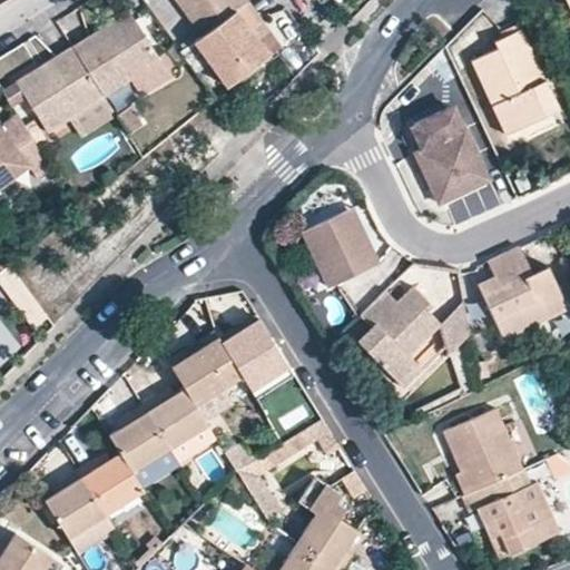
[(168,0),(143,0),(172,38),(188,26),(168,0)]
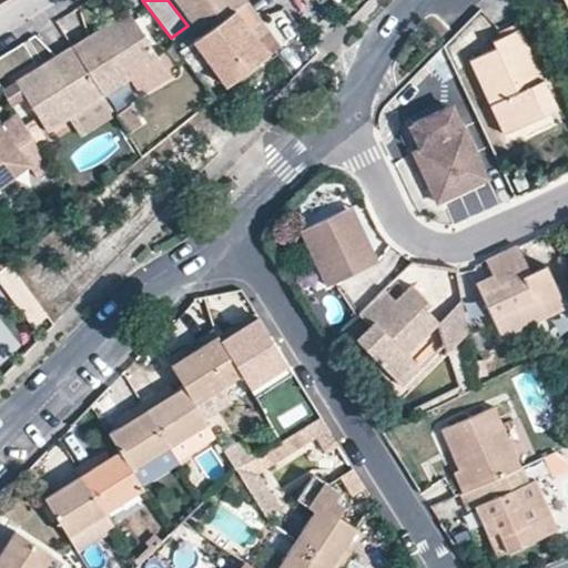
[(180,0),(204,32),(240,7),(245,2),(243,0),(180,0)]
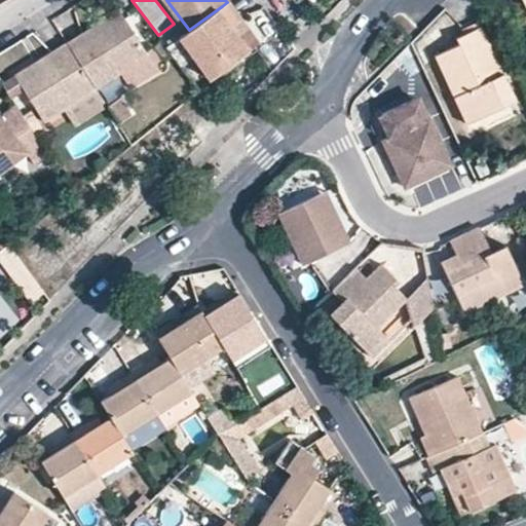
[(250,46),(233,24),(222,6),(189,30),(183,34),(212,74),(250,46)]
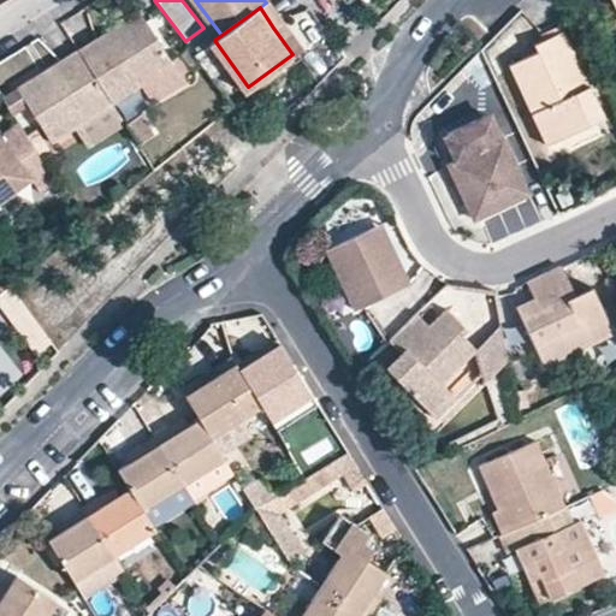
[(146,11),(124,24),(130,34),(152,21),(146,11)]
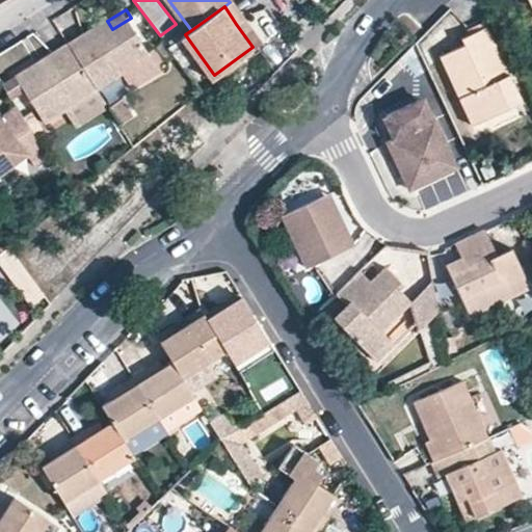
[(128,73),(155,56),(131,18),(112,29),(107,21),(71,41),(100,86),(102,88),(128,73)]
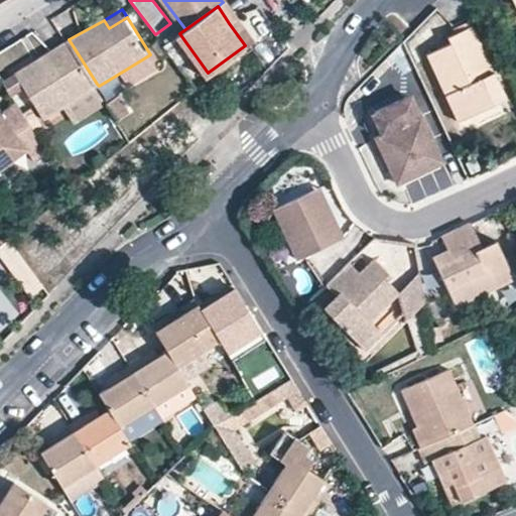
[(235,18),(229,23),(245,45),(252,40),(235,18)]
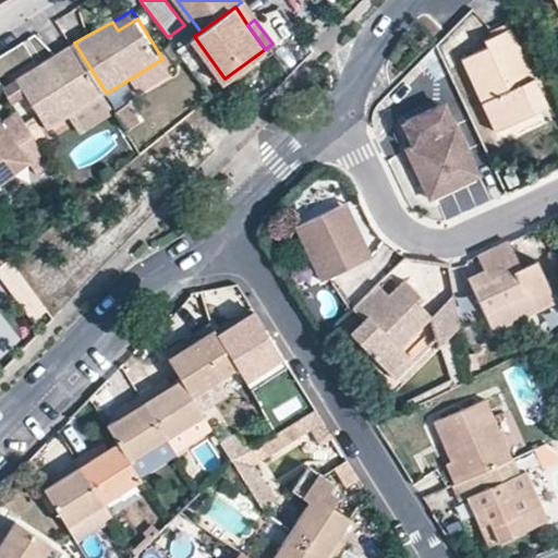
[(468,57),(500,131),(546,109),(510,28),(485,40),(488,47),(468,57)]
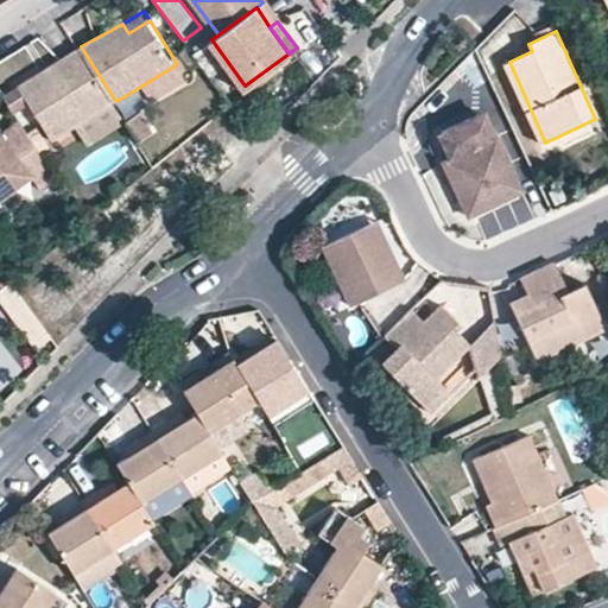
[(50,80),(44,69),(23,82),(56,135),(80,120),(114,99),(81,46),(64,57),(71,67),(50,80)]
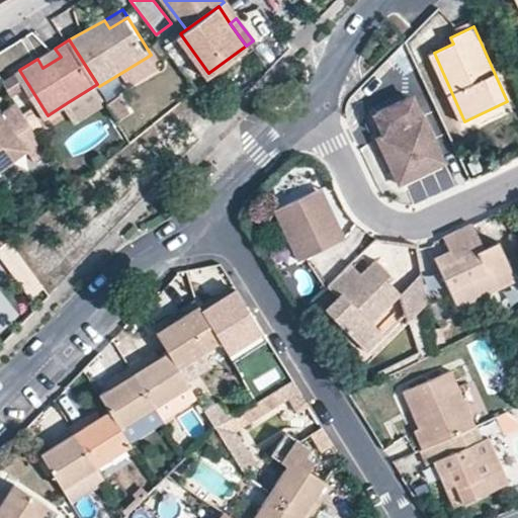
[(55,49),(37,59),(42,68),(61,57),(55,49)]
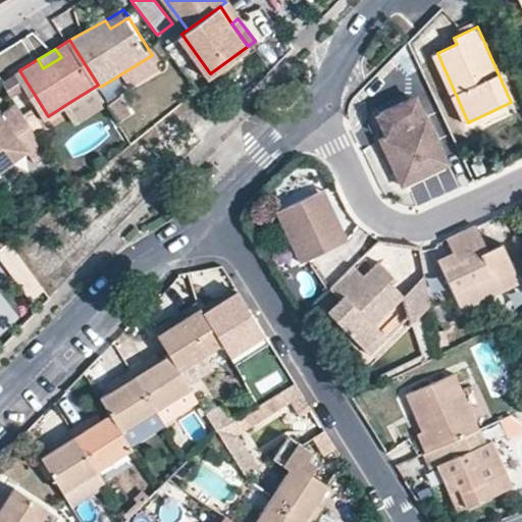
[(157,52),(152,55),(125,71),(136,88),(166,68),(157,52)]
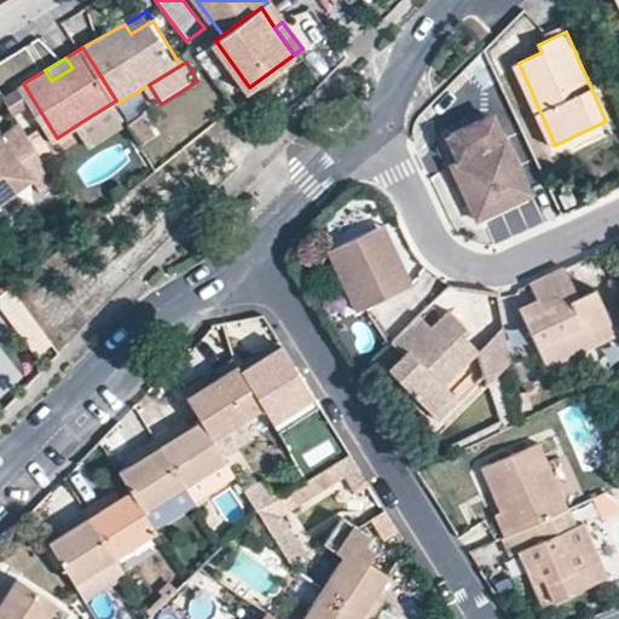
[(96,145),(131,123),(119,103),(116,100),(81,122),(96,145)]
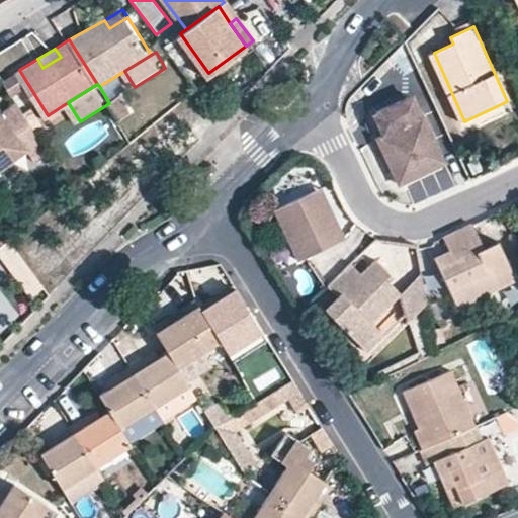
[(110,102),(109,103),(119,119),(133,111),(122,95),(110,102)]
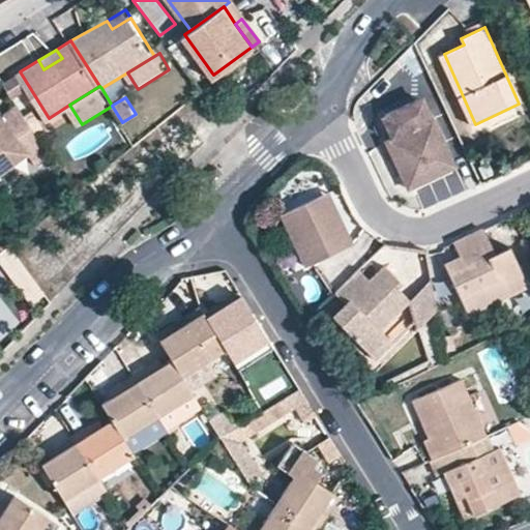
[(392,140),(388,142),(411,190),(457,169),(434,120),(427,102),(419,100),(386,115),(384,122),(392,140)]
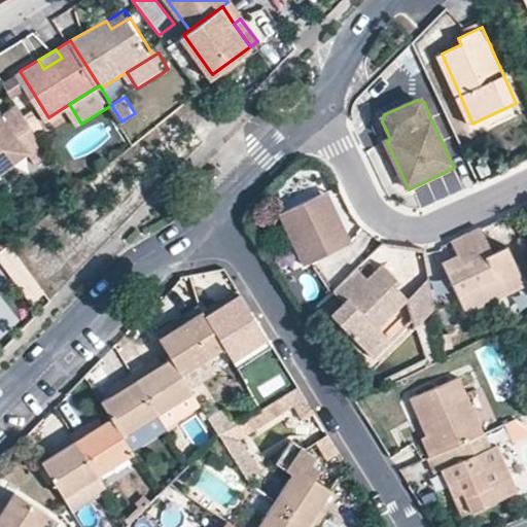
[(0,167),(31,146),(2,106),(0,107),(0,167)]
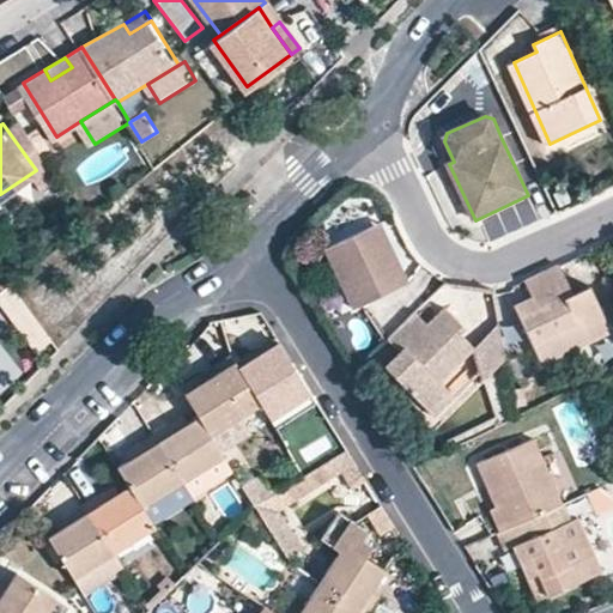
[(48,135),(38,141),(43,151),(54,145),(48,135)]
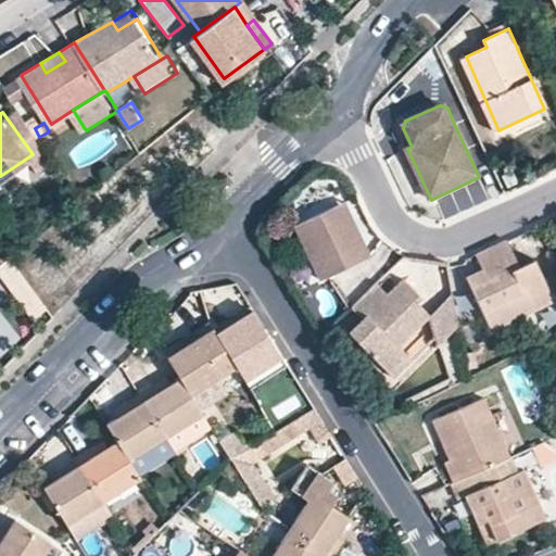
[(343,201),(336,203),(355,244),(363,241),(343,201)]
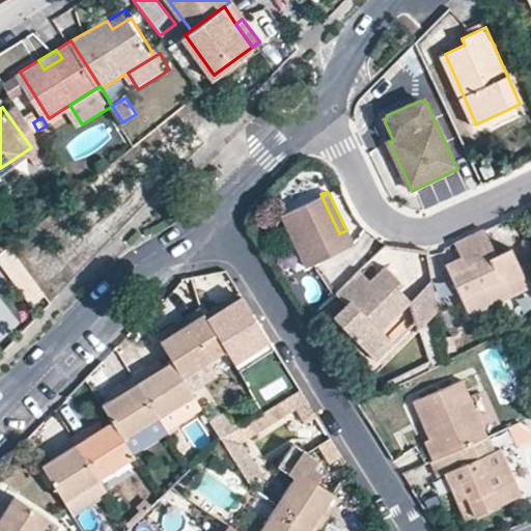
[(339,233),(320,194),(280,213),(307,266),(353,245),(346,230),(339,233)]
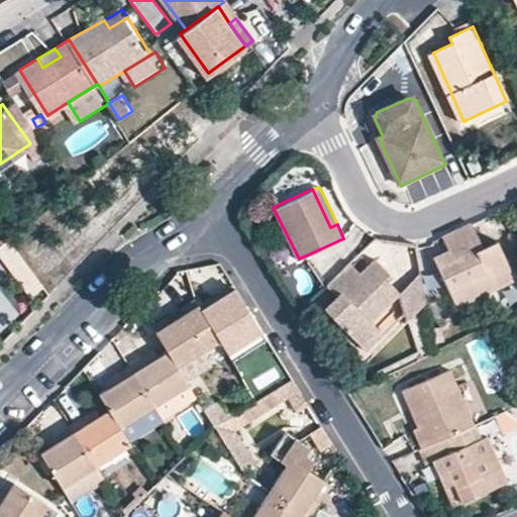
[(471,222),(457,229),(470,252),(483,247),(471,222)]
